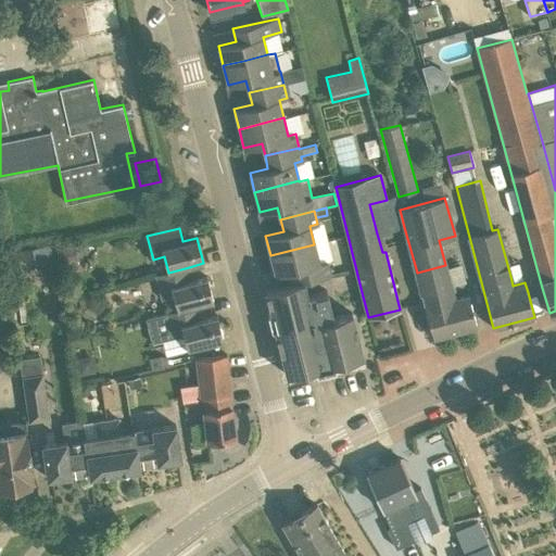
[(53,244),(15,252),(17,261),(24,260),(26,268),(46,264),(45,261),(57,258),(53,244)]
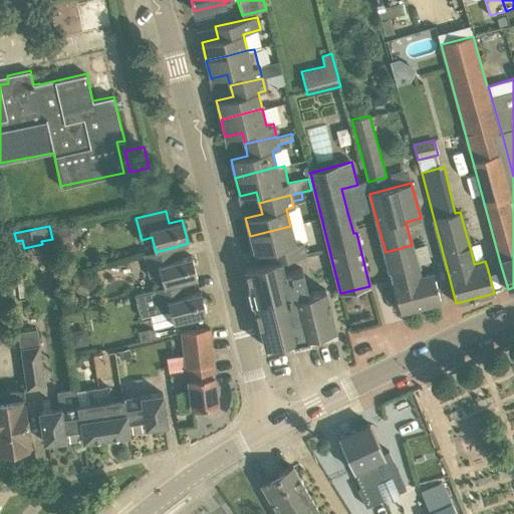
[(55,251),(73,248),(70,226),(52,229),(55,251)]
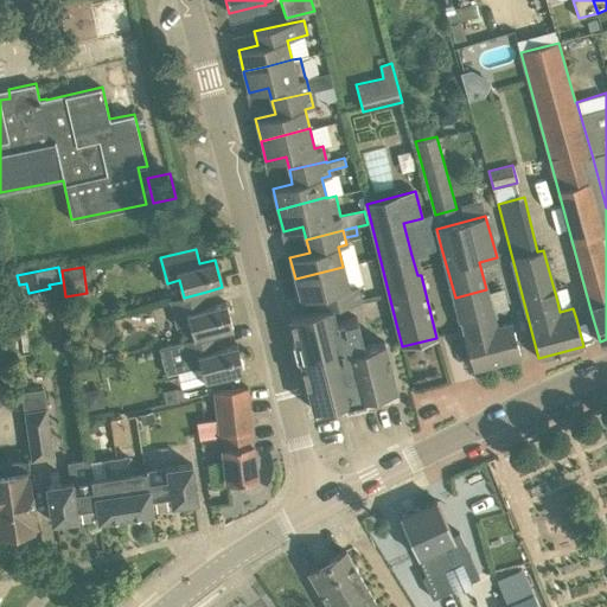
[(332,307),(358,300),(360,300),(357,285),(349,286),(343,267),(295,279),(300,300),(320,295),(323,307),(331,305),(332,307)]
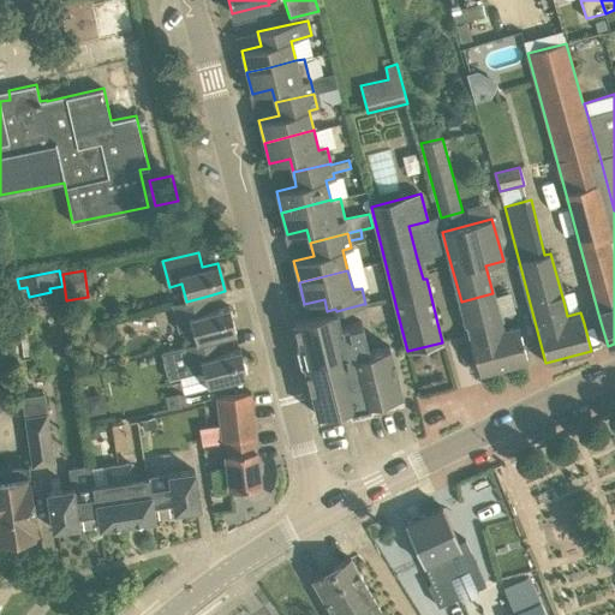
[(518,326),(502,330),(493,293),(461,302),(471,339),(470,339),(479,374),(527,360),(518,326)]
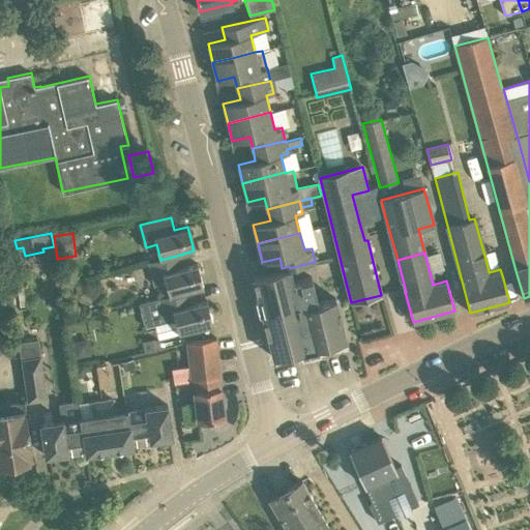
[(180,255),(160,260),(150,262),(155,285),(167,282),(170,296),(190,291),(204,288),(197,263),(183,266),(180,255)]
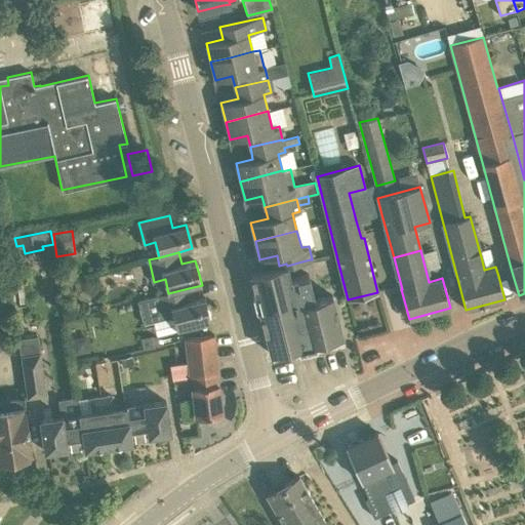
[(331,295),(315,299),(308,274),(290,278),(287,266),(286,264),(279,266),(250,273),(255,292),(259,297),(261,307),(260,312),(271,354),(283,351),(284,356),(297,355),(309,354),(320,350),(331,345),(330,339),(342,336),(331,295)]
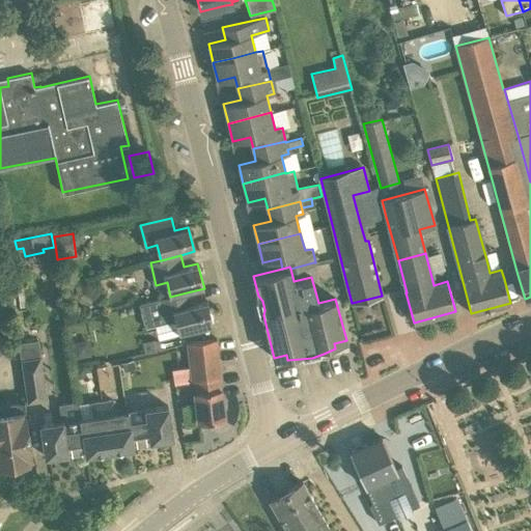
[(88,294),(85,282),(75,284),(77,296),(88,294)]
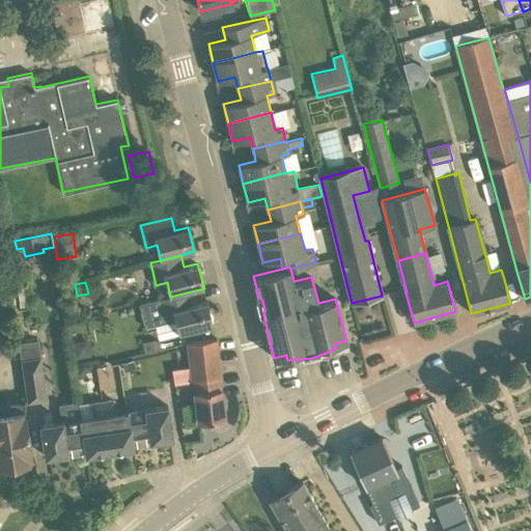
[(206,300),(194,304),(191,291),(170,297),(140,304),(145,328),(177,319),(180,333),(214,325),(206,300)]
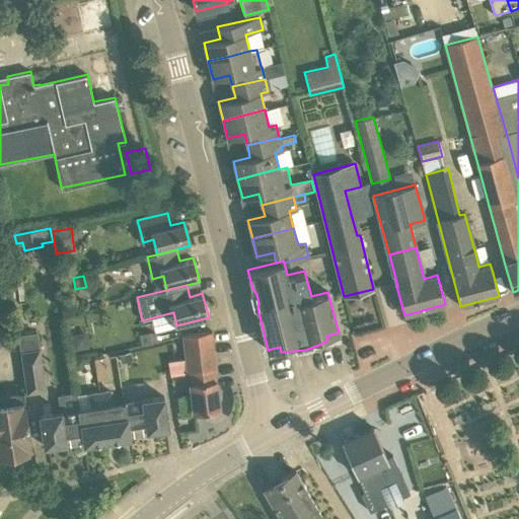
[(155,330),(139,335),(141,346),(158,342),(155,330)]
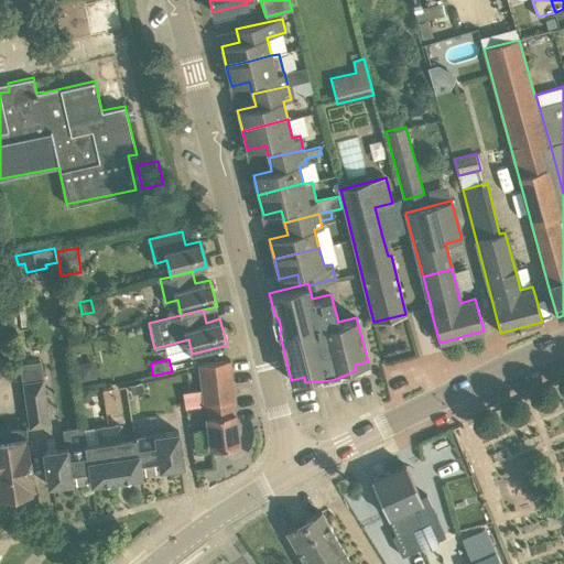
[(202,376),(231,372),(230,359),(201,362),(202,376)]
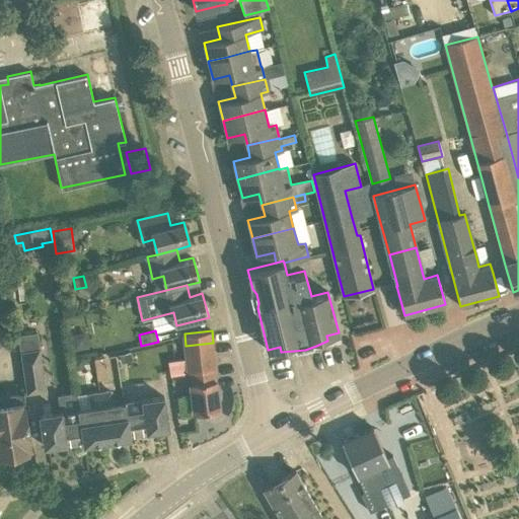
[(46,390),(38,332),(18,336),(20,352),(26,393),(46,390)]
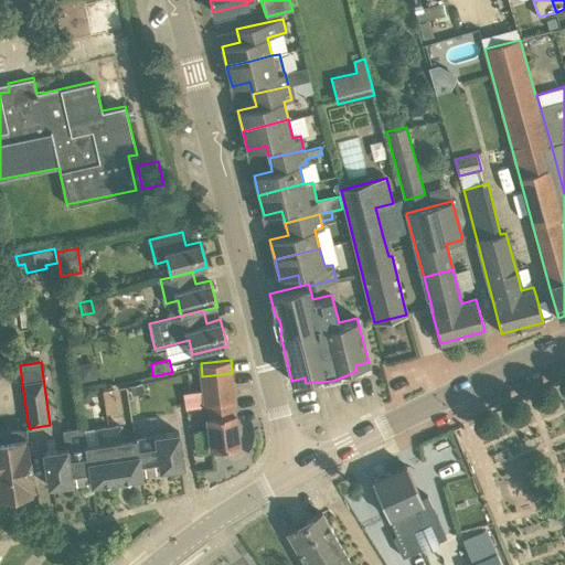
[(232,373),(202,376),(203,390),(233,386),(232,373)]
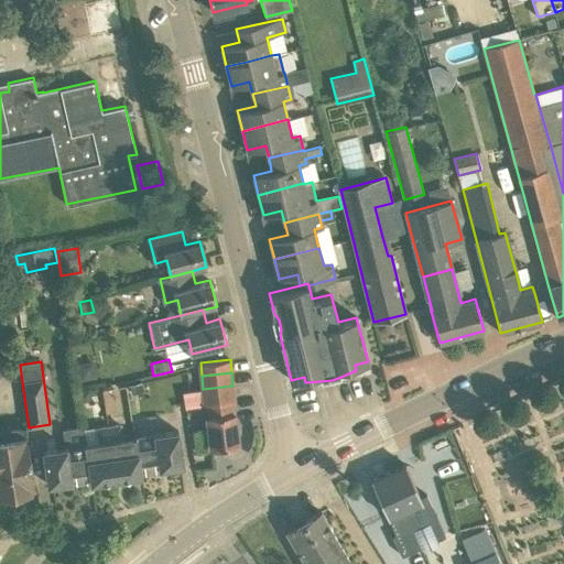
[(141,383),(130,386),(129,386),(131,394),(143,392),(141,383)]
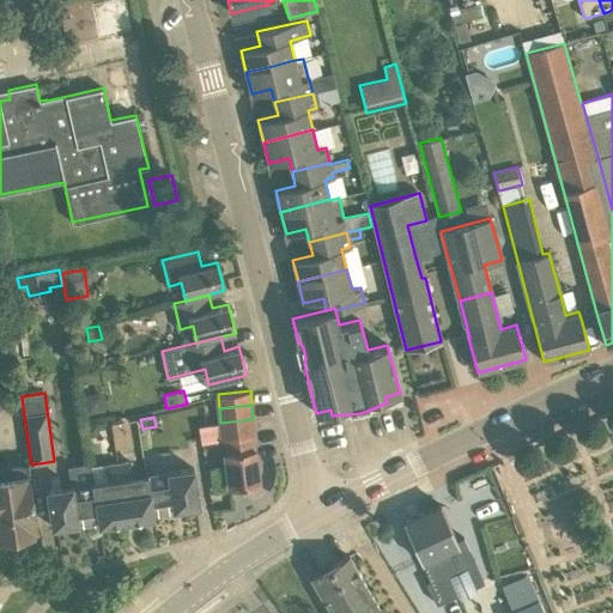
[(255,435),(253,419),(220,423),(220,424),(199,426),(201,443),(222,439),(226,439),(229,453),(224,454),(225,460),(229,489),(260,485),(256,449),(253,449),(250,436),(255,435)]
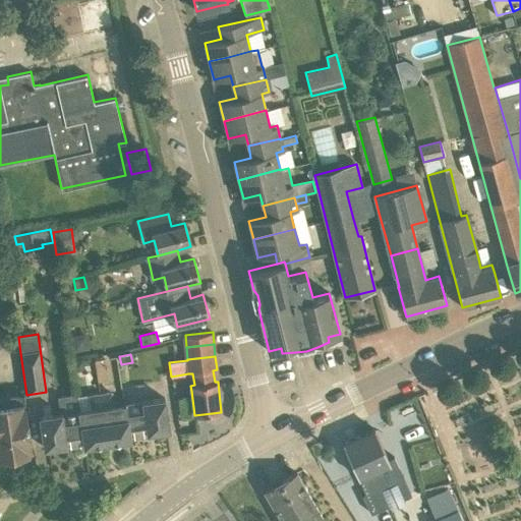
[(74,360),(76,371),(82,370),(87,365),(84,358),(74,360)]
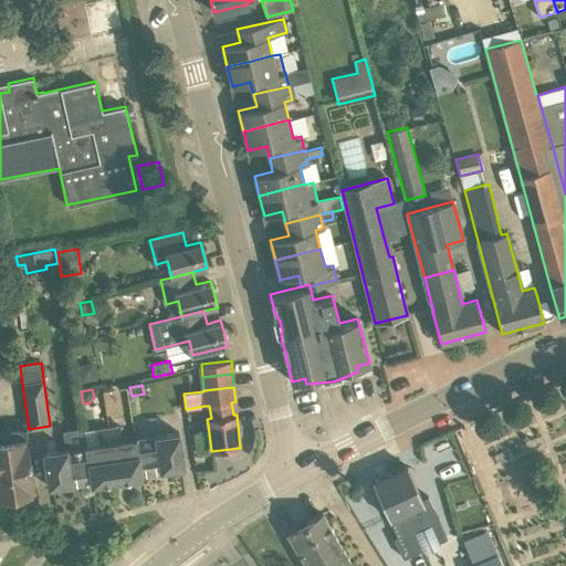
[(184,465),(179,432),(122,440),(119,426),(108,428),(115,479),(142,475),(140,472),(184,465)]
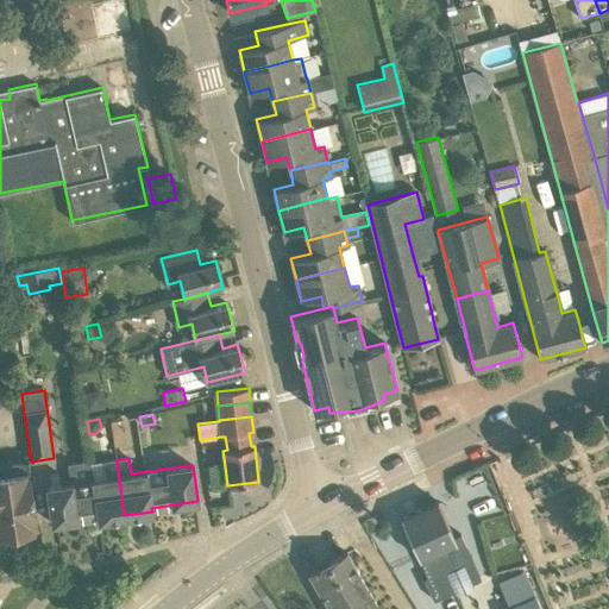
[(4,464),(0,464),(0,531),(10,531),(11,529),(37,526),(36,518),(33,502),(32,490),(27,460),(4,464)]
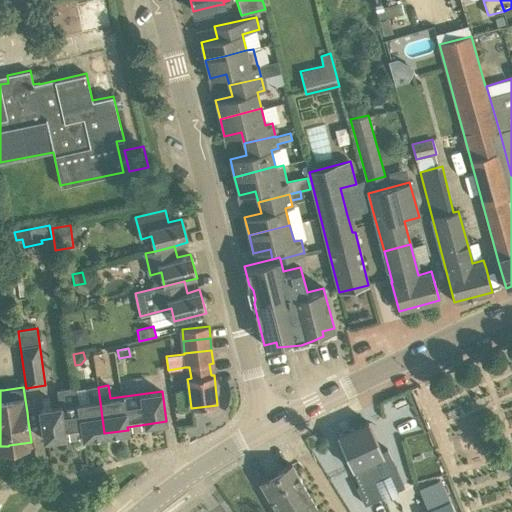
[(76,387),(57,390),(59,406),(39,409),(40,416),(43,440),(82,434),(82,437),(84,436),(79,403),(77,390),(76,387)]
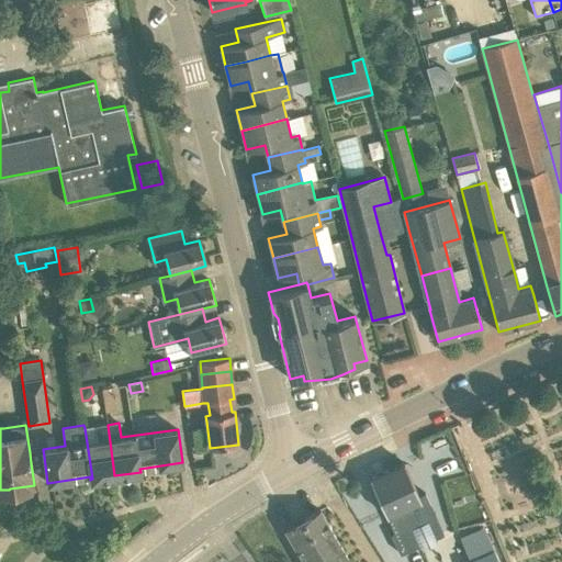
[(114,475),(108,425),(85,428),(87,442),(92,479),(114,475)]
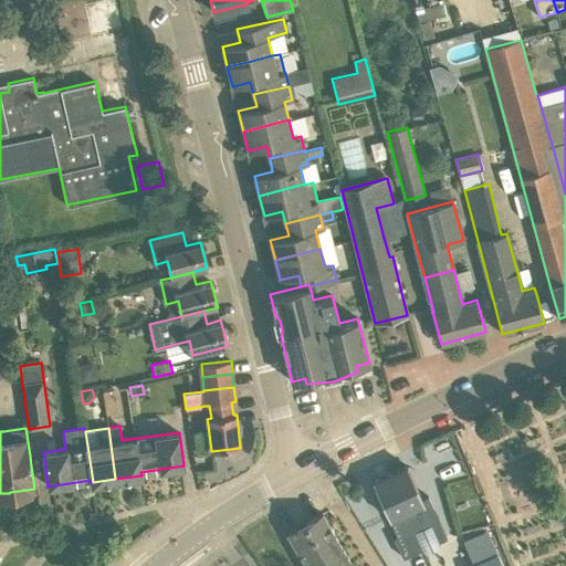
[(407,510),(423,503),(407,465),(373,481),(384,505),(400,546),(401,546),(407,558),(429,548),(423,535),(419,536),(407,510)]
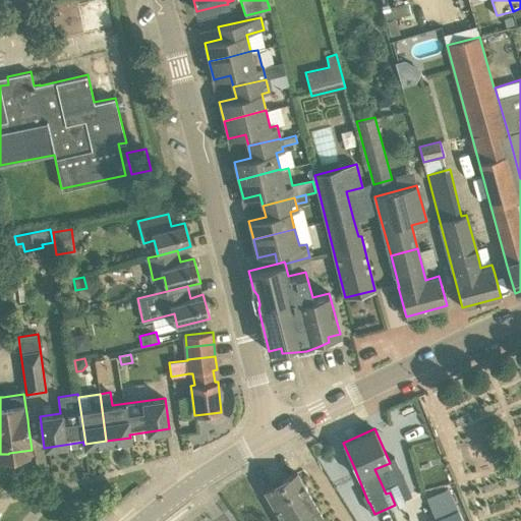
[(325,520),(296,472),(265,490),(282,520),(325,520)]
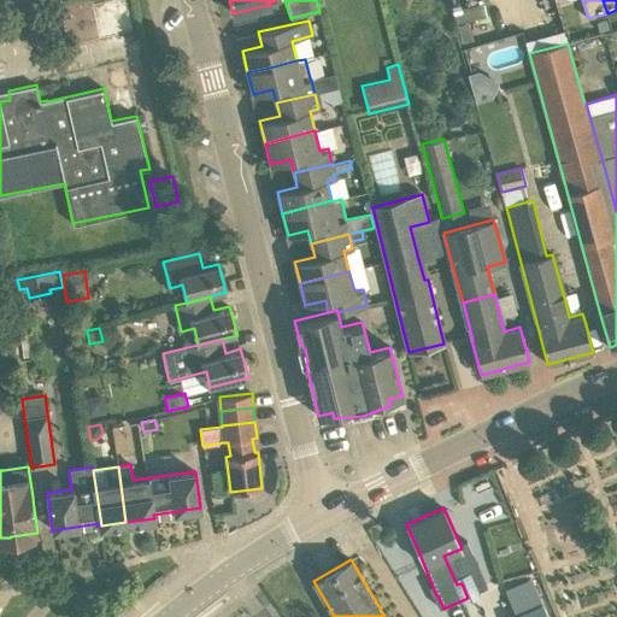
[(528,574),(489,581),(492,595),(530,588),(528,574)]
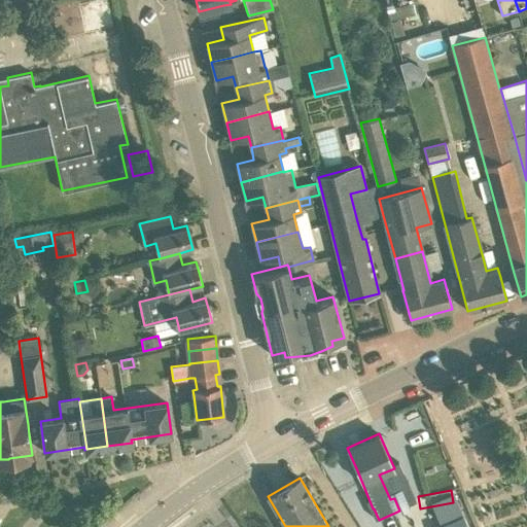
[(433,526),(469,526),(464,514),(433,526)]
